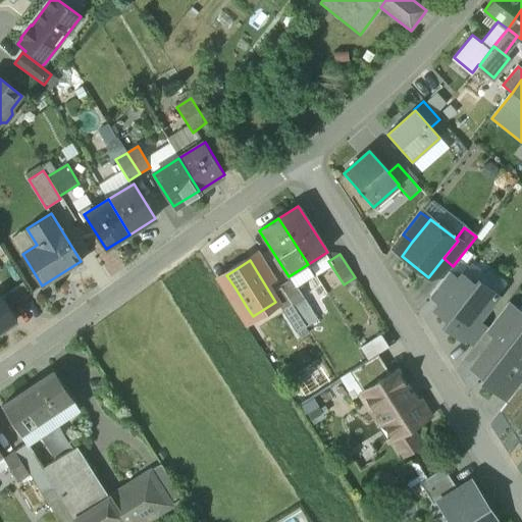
[(296,288),(303,282),(297,271),(289,276),(288,276),(291,281),(292,280),(296,288)]
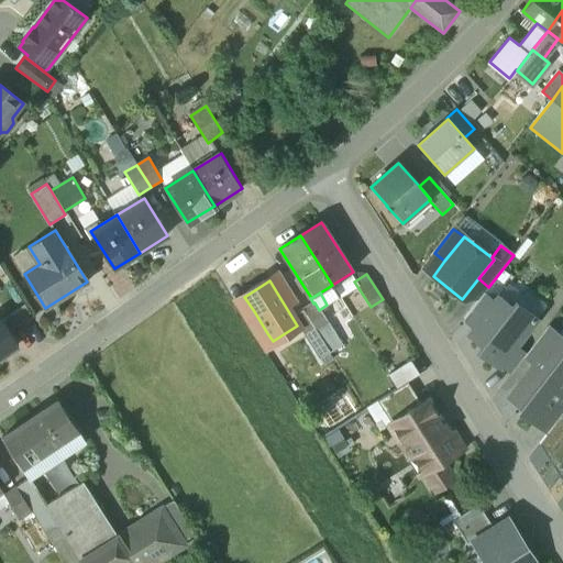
[(463,321),(475,329),(495,302),(484,294),(463,321)]
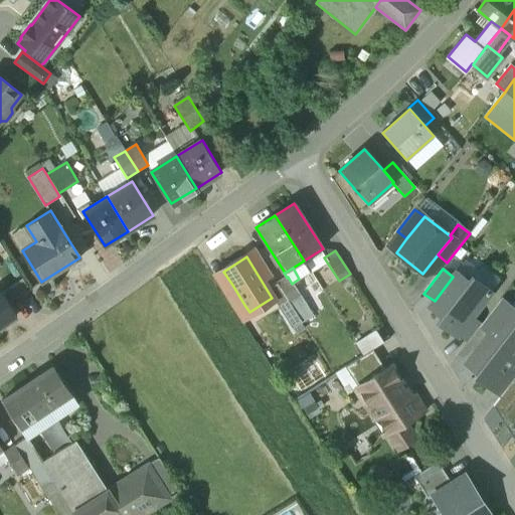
[(446,325),(458,335),(472,317),(490,292),(472,278),(469,282),(456,273),(453,277),(435,301),(431,306),(450,320),(446,325)]
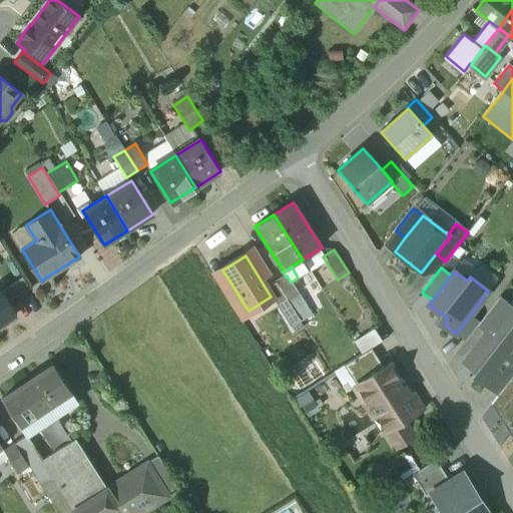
[(349,273),(338,280),(341,285),(352,278),(349,273)]
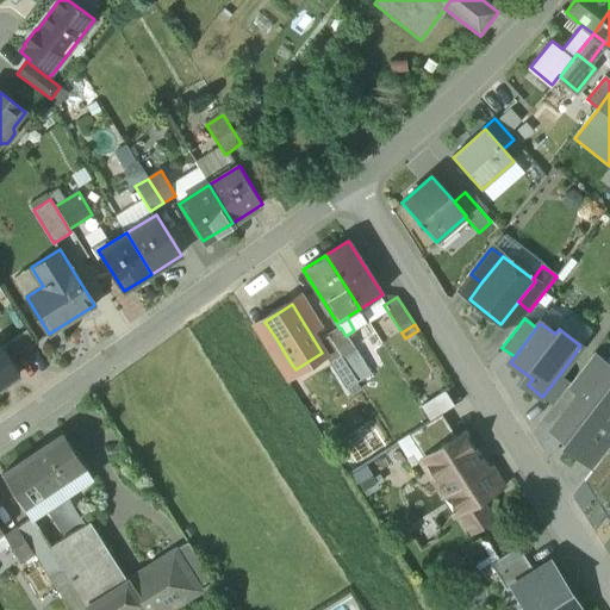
[(346,336),(341,328),(340,329),(328,336),(344,361),(356,352),(346,336)]
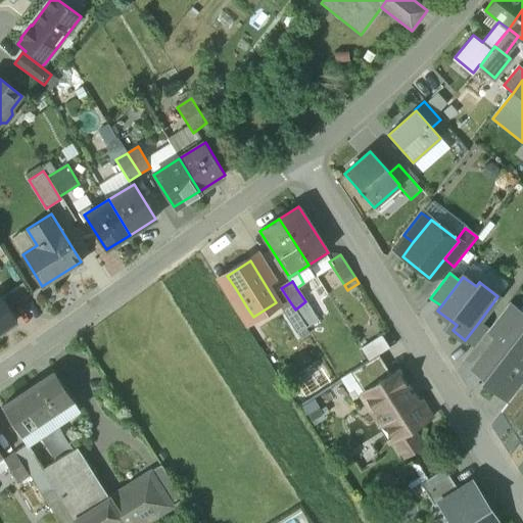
[(248,310),(236,289),(226,296),(238,317),(248,310)]
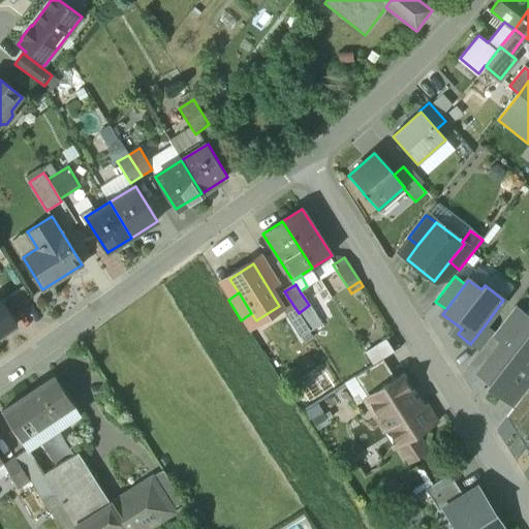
[(0,300),(0,335),(17,324),(0,300)]
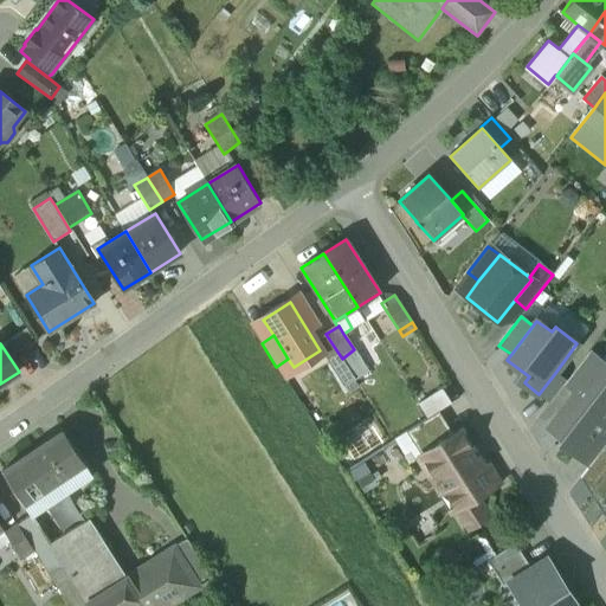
[(354,349),(342,359),(355,380),(368,372),(354,349)]
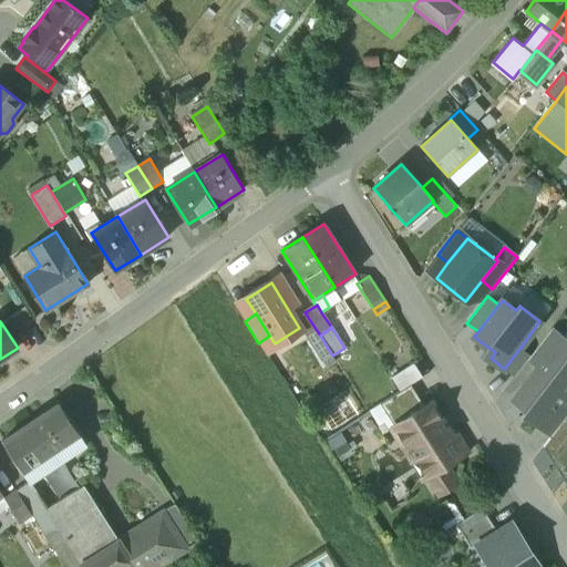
[(550,329),(528,359),(538,368),(562,338),(550,329)]
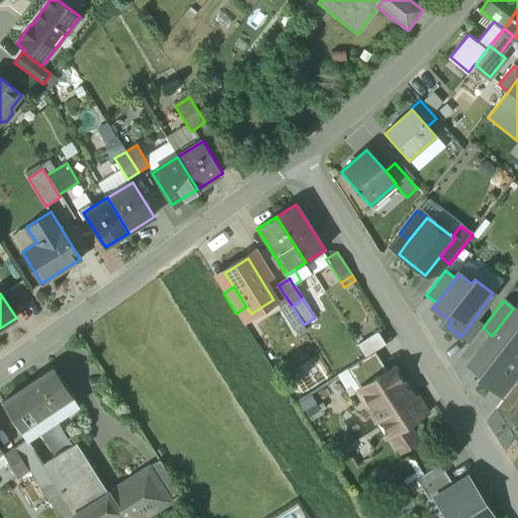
[(517,312),(513,309),(469,365),(482,374),(479,377),(496,391),(511,370),(517,361),(517,312)]
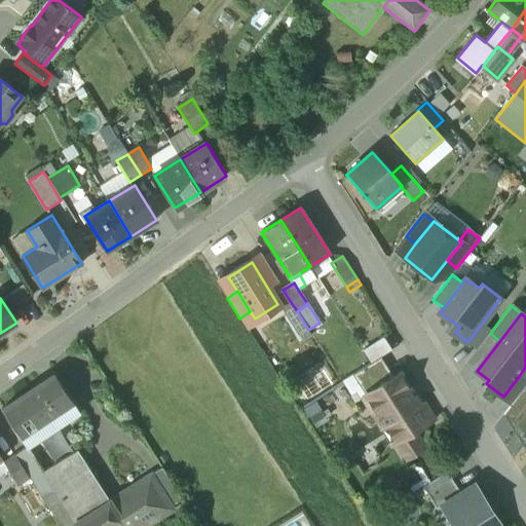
[(482,324),(467,342),(478,349),(490,333),(491,331),(482,324)]
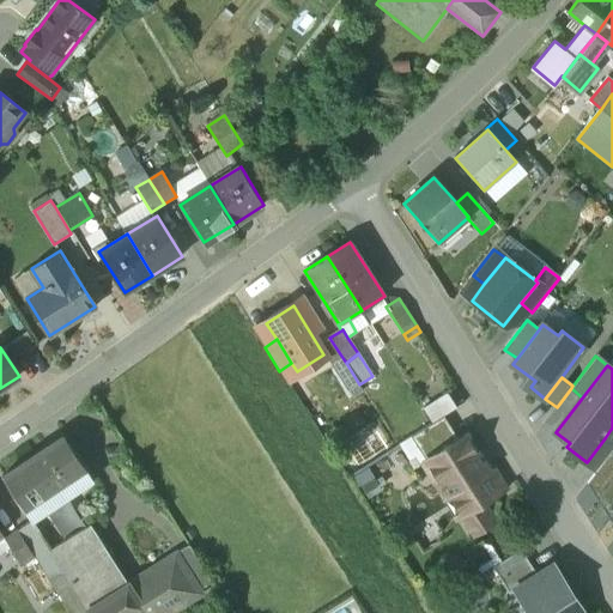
[(445,394),(423,408),(432,423),(455,408),(445,394)]
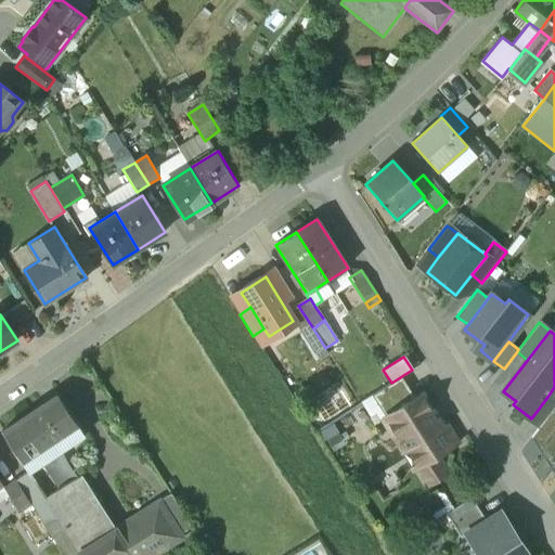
[(401,377),(372,396),(385,417),(415,398),(401,377)]
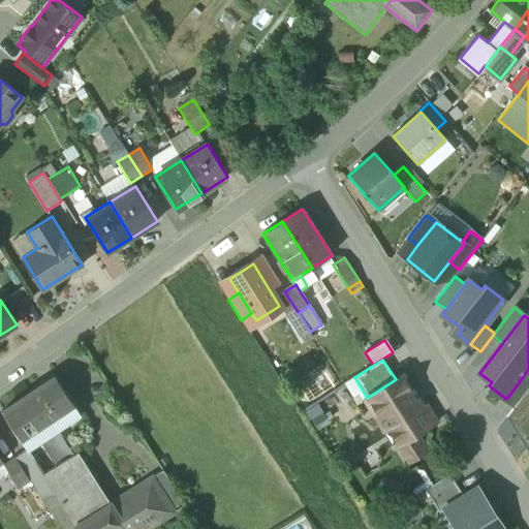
[(55,375),(2,411),(27,449),(28,449),(69,421),(64,412),(74,405),(55,375)]
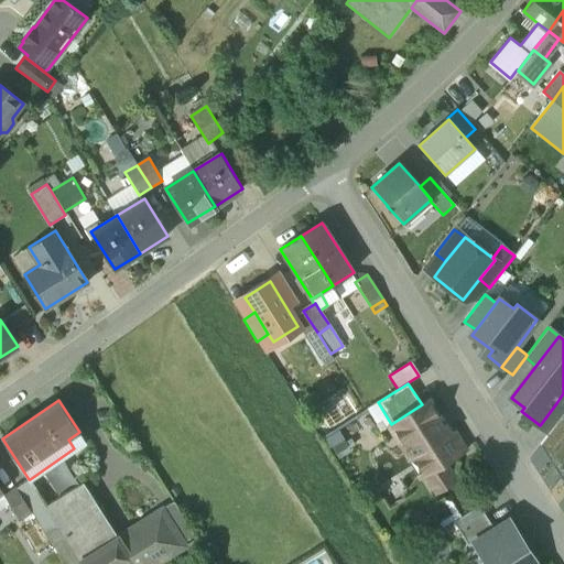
[(444,425),(429,400),(422,404),(391,424),(424,475),(465,449),(448,423),(444,425)]
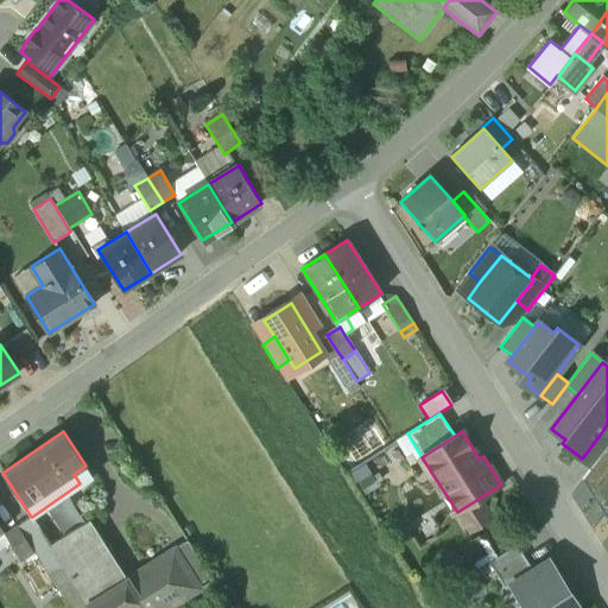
[(607,445),(607,441),(600,435),(582,458),(582,460),(593,467),(606,449),(607,445)]
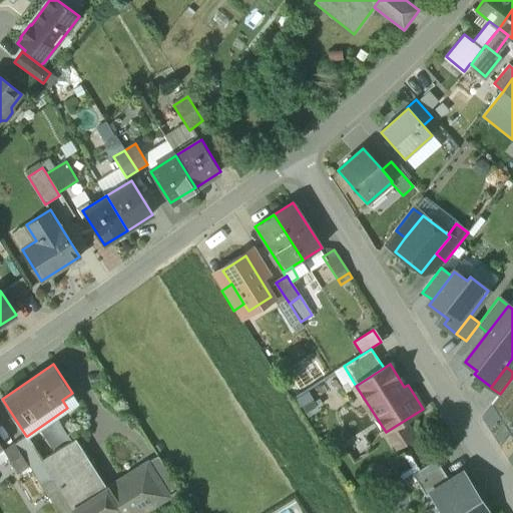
[(491,405),(502,413),(512,398),(512,380),(511,379),(500,394),(491,405)]
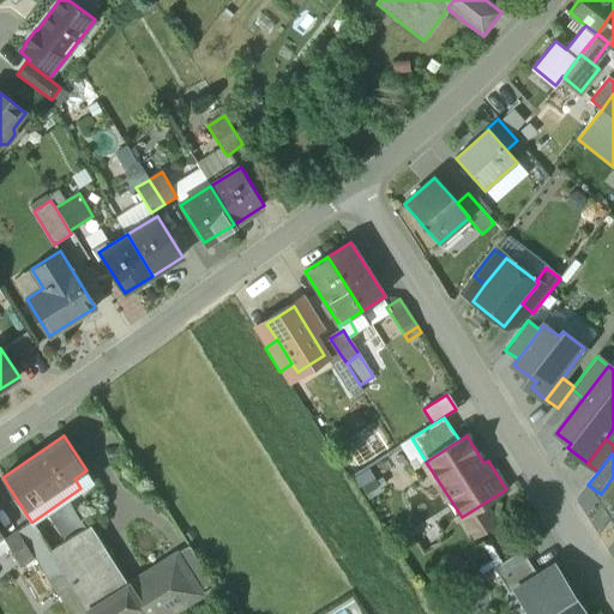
[(613,476),(601,494),(613,504),(613,512),(613,515),(613,476)]
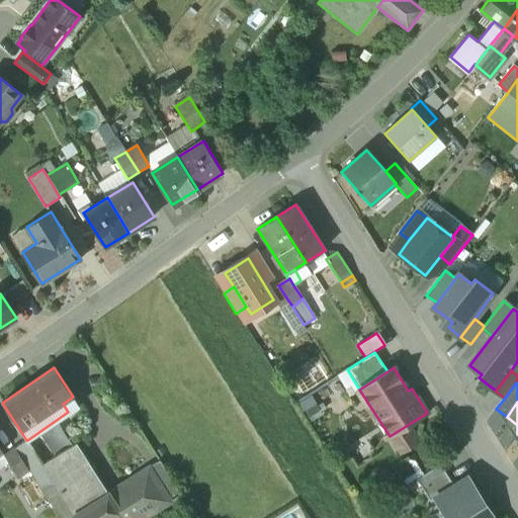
[(44,465),(27,440),(26,440),(14,448),(29,471),(41,492),(54,484),(42,465),(44,465)]
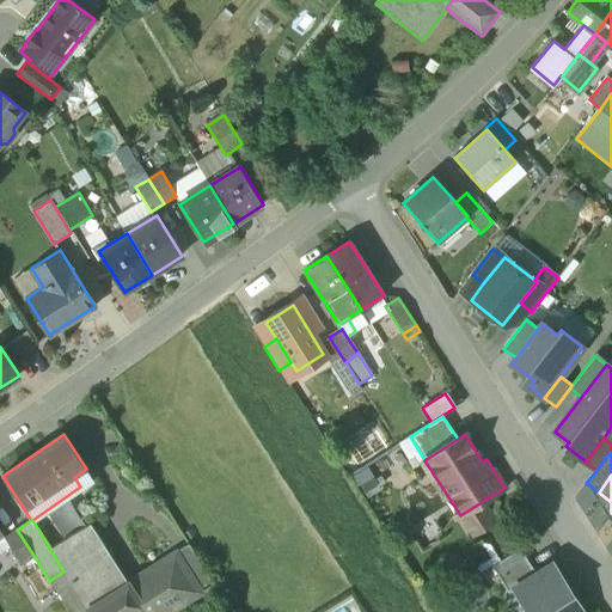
[(51,550),(50,550),(63,571),(87,609),(127,583),(90,525),(51,550)]
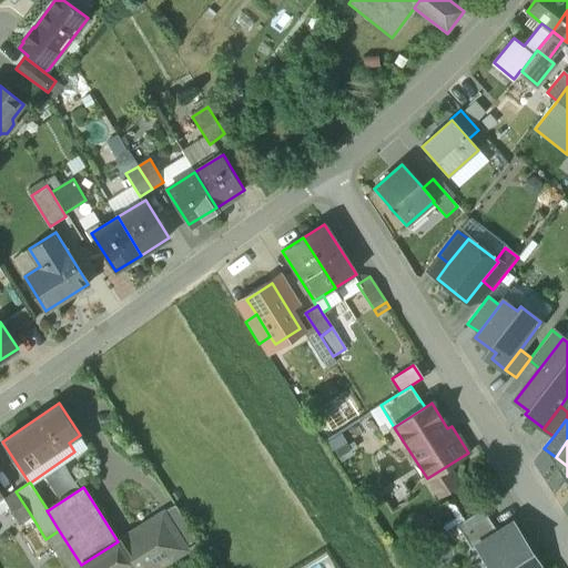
[(16,492),(4,500),(20,525),(32,517),(16,492)]
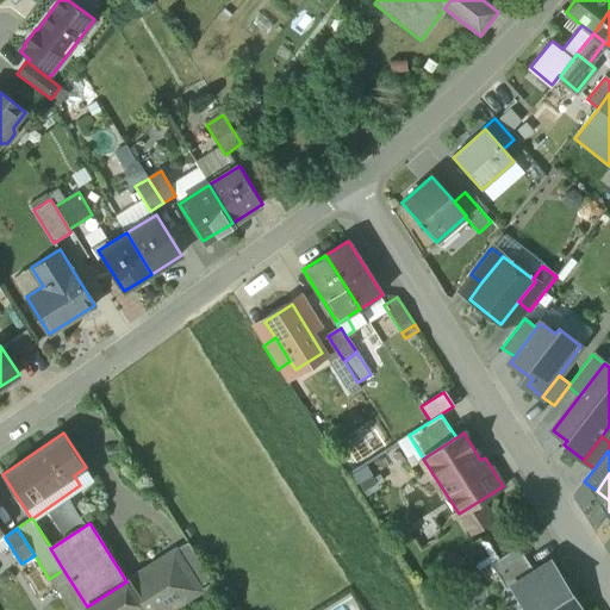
[(211,580),(187,543),(175,551),(199,587),(211,580)]
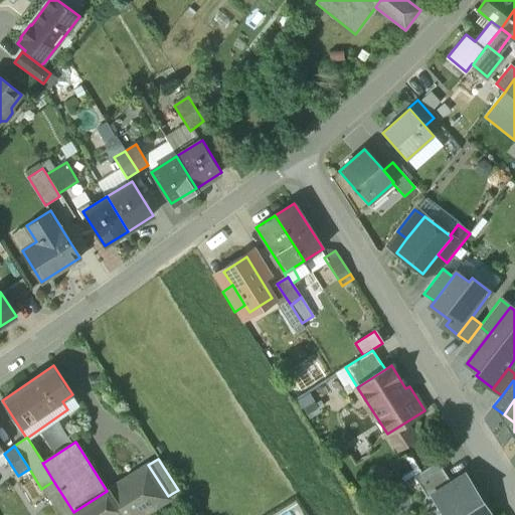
[(438,462),(413,477),(427,499),(433,495),(451,483),(438,462)]
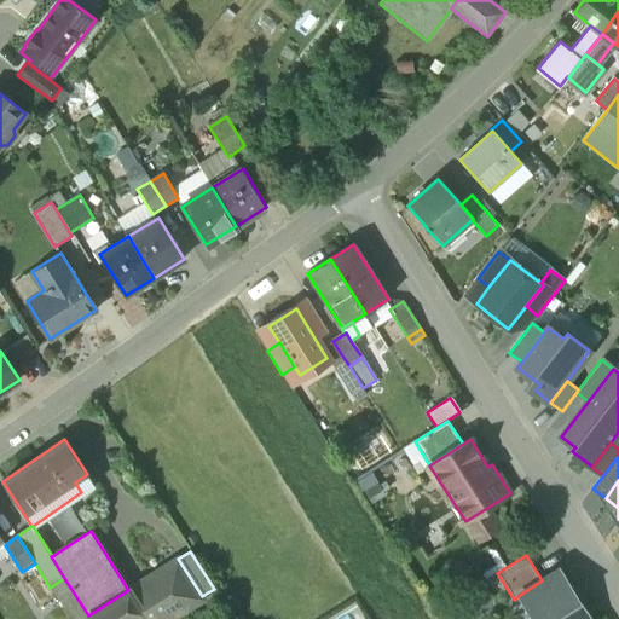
[(128,590),(88,615),(90,618),(174,618),(204,600),(202,596),(178,559),(128,590)]
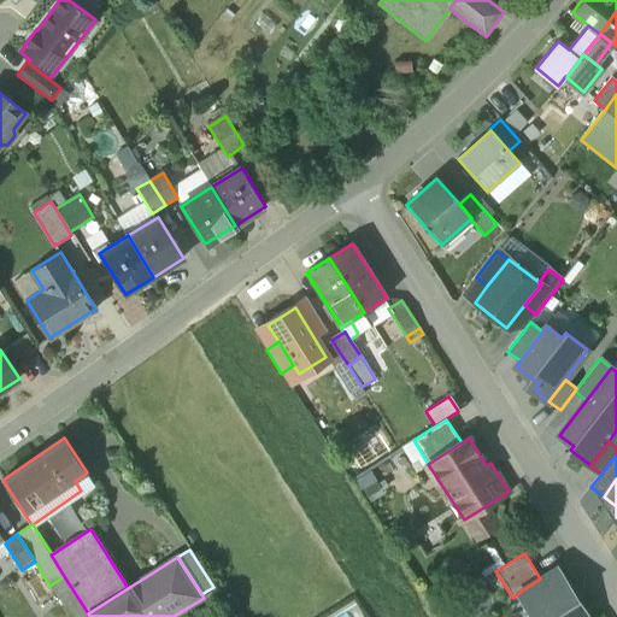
[(587,616),(557,569),(540,579),(518,593),(533,616),(587,616)]
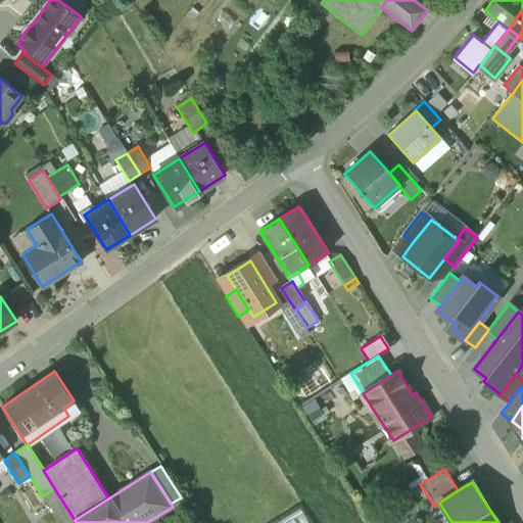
[(69,522),(75,520),(54,488),(42,496),(49,507),(59,522),(69,522)]
